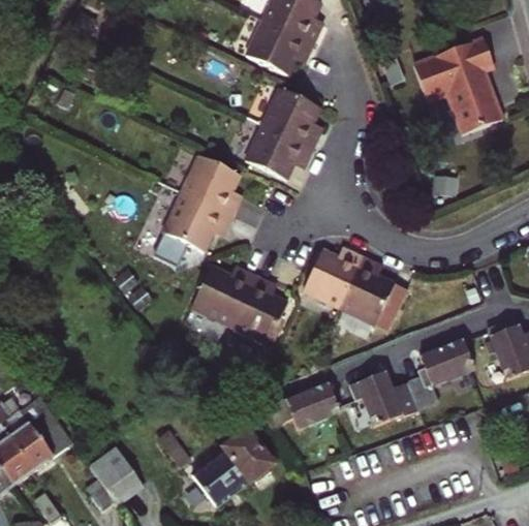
[(271,0),(262,18),(313,41),(318,29),(310,26),(314,18),(320,2),(316,0),(271,0)]
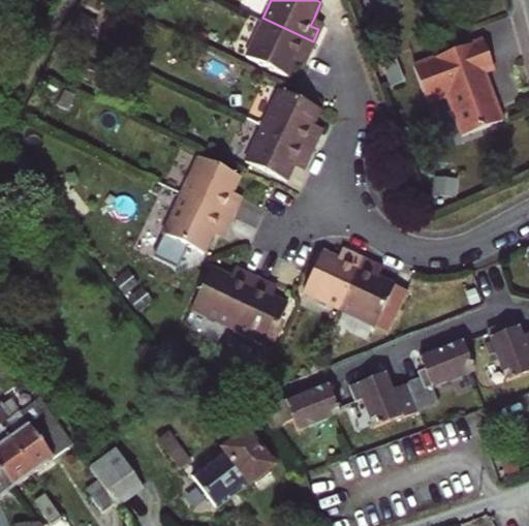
[(286,73),(293,58),(297,50),(308,54),(313,41),(262,18),(245,53),(286,73)]
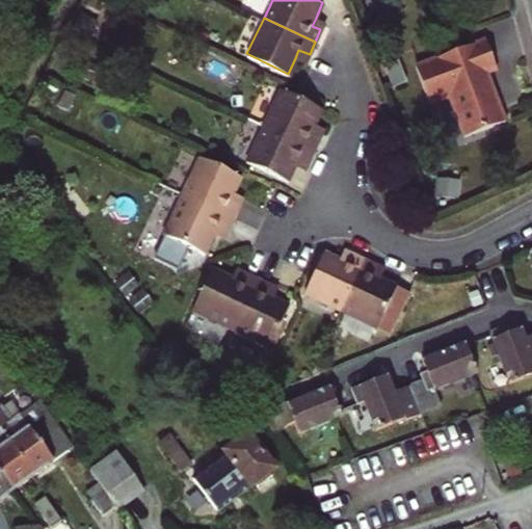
[(323,22),(316,18),(312,26),(320,29),(323,22)]
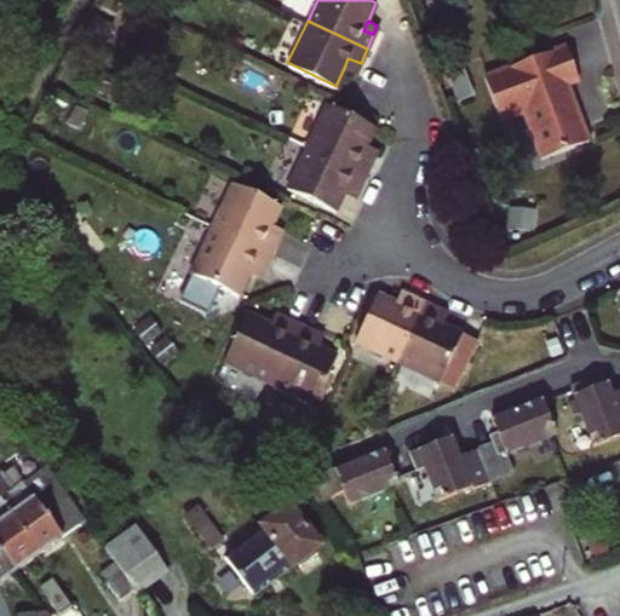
[(570,44),(488,73),(503,114),(528,104),(546,155),(592,139),(577,95),(570,96),(566,84),(583,78),(570,44)]
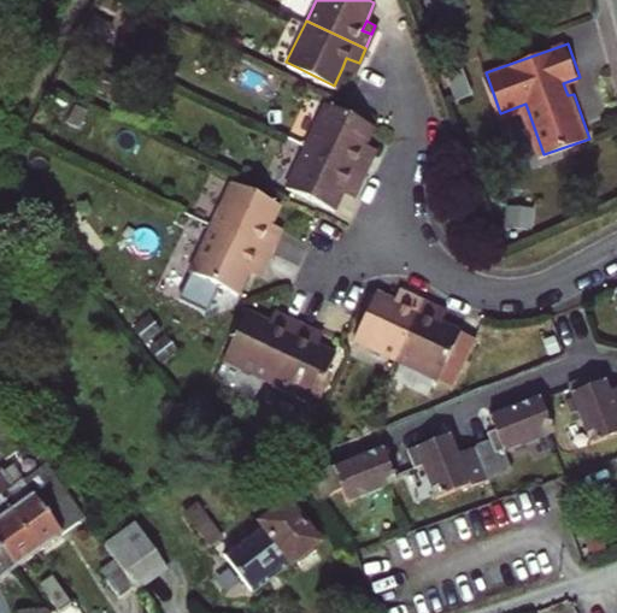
[(354,72),(359,63),(346,58),(342,68),(354,72)]
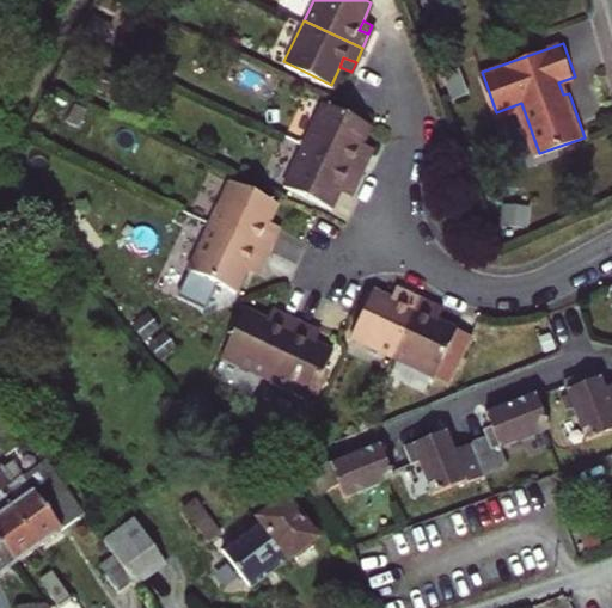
[(470,85),(454,91),(463,114),(478,108),(470,85)]
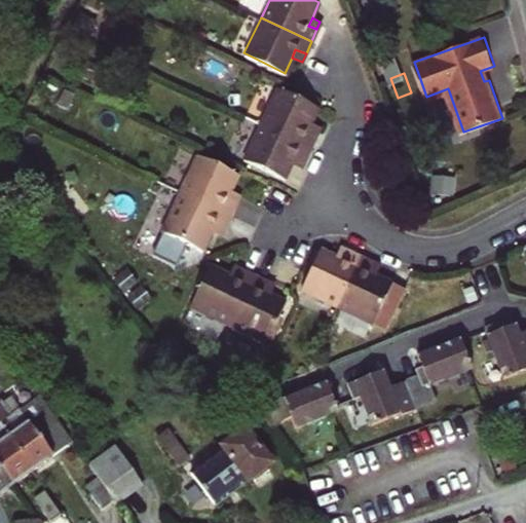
[(261,121),(312,146),(317,134),(308,129),(311,121),(318,106),(277,86),(261,121)]
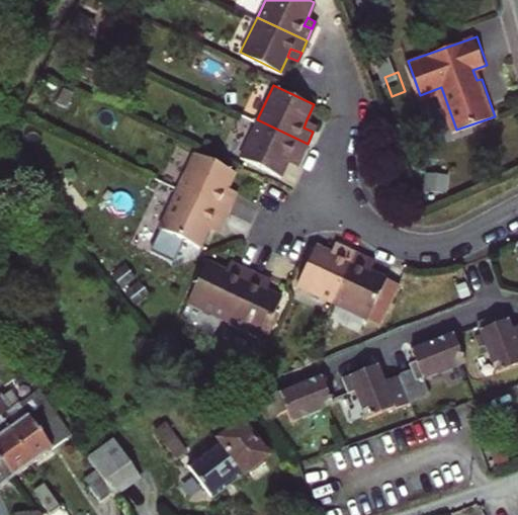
[(308,144),(257,119),(240,155),(280,174),(287,160),(291,152),(301,157),(308,144)]
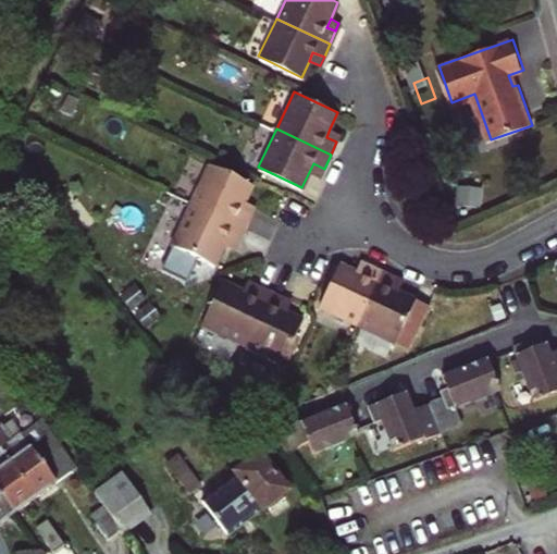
[(326,137),(336,142),(339,134),(330,128),(326,137)]
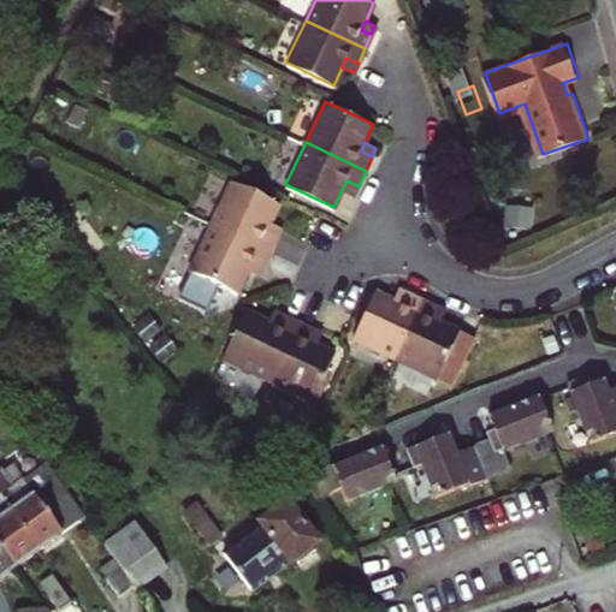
[(211,221),(270,250),(277,236),(266,231),(270,221),(278,203),(231,180),(211,221)]
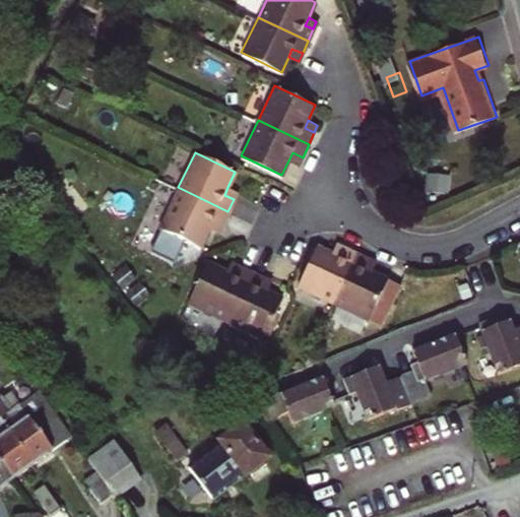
[(293,152),(288,160),(299,165),(303,157),(293,152)]
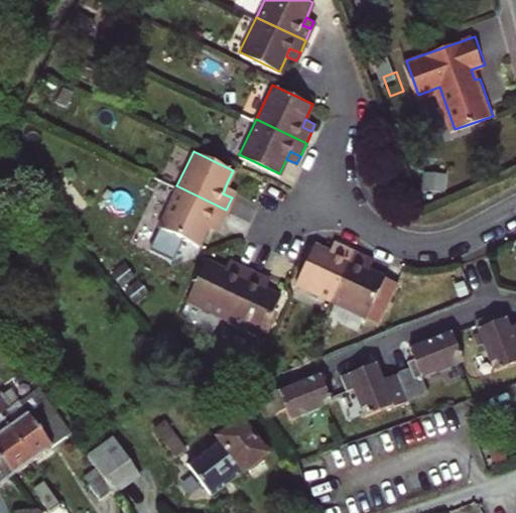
[(199,244),(207,225),(210,218),(220,222),(226,210),(176,185),(158,225),(199,244)]
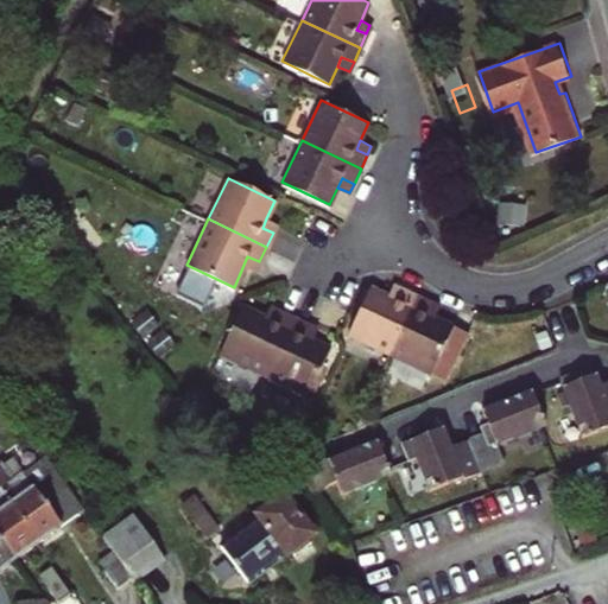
[(263,228),(273,233),(276,224),(266,218),(263,228)]
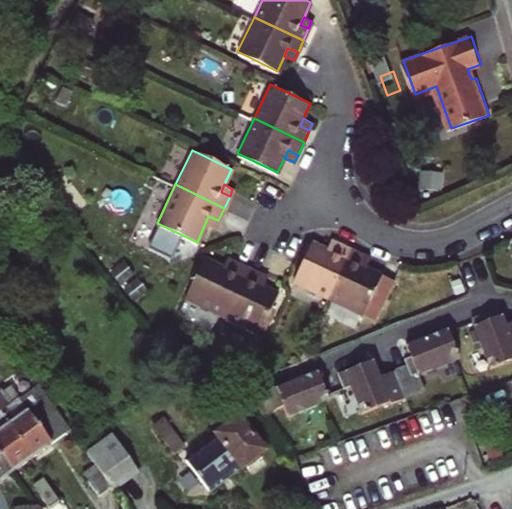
[(208,216),(205,223),(215,228),(218,220),(208,216)]
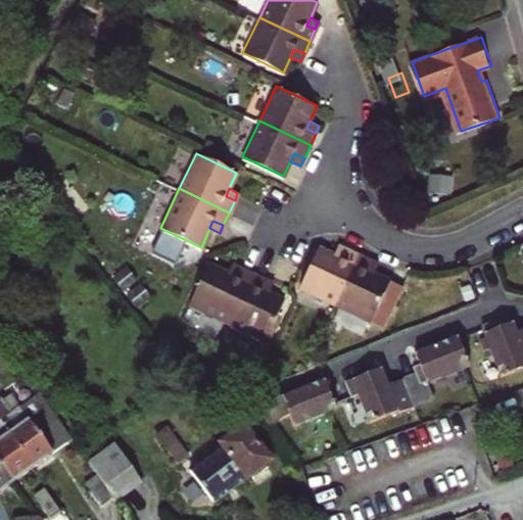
[(339,242),(335,252),(342,255),(347,245),(339,242)]
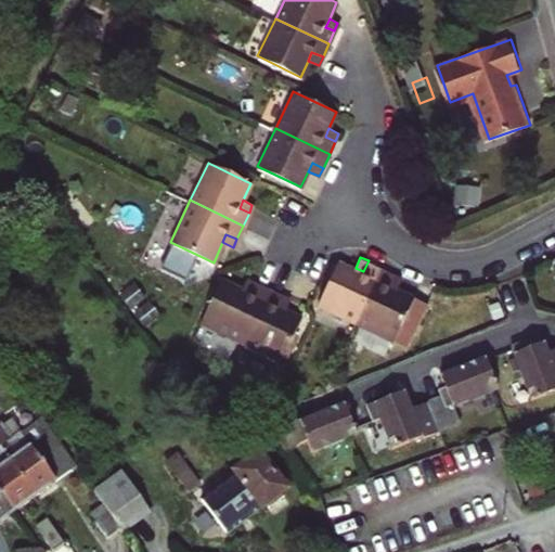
[(319,304),(356,322),(382,267),(369,260),(363,271),(356,268),(339,260),(319,304)]
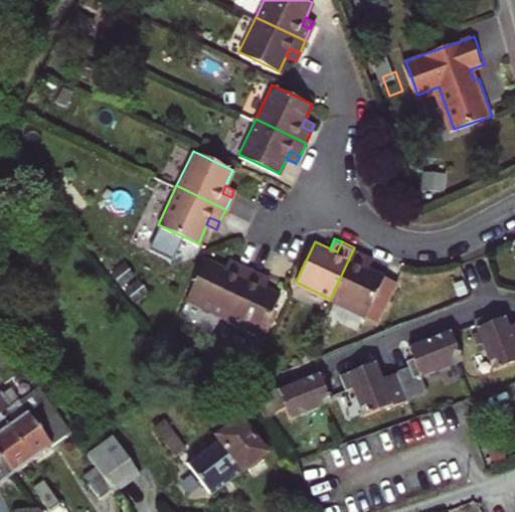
[(354,247),(330,299),(377,321),(396,280),(369,267),(361,264),(366,253),(354,247)]
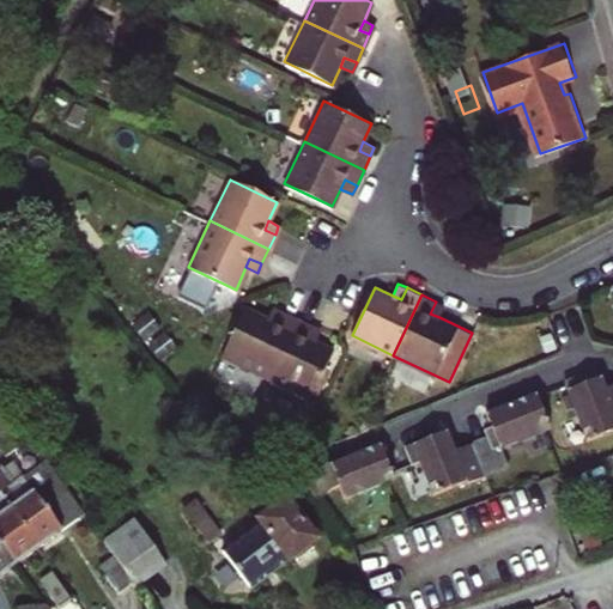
[(430,314),(439,317),(444,305),(436,302),(430,314)]
